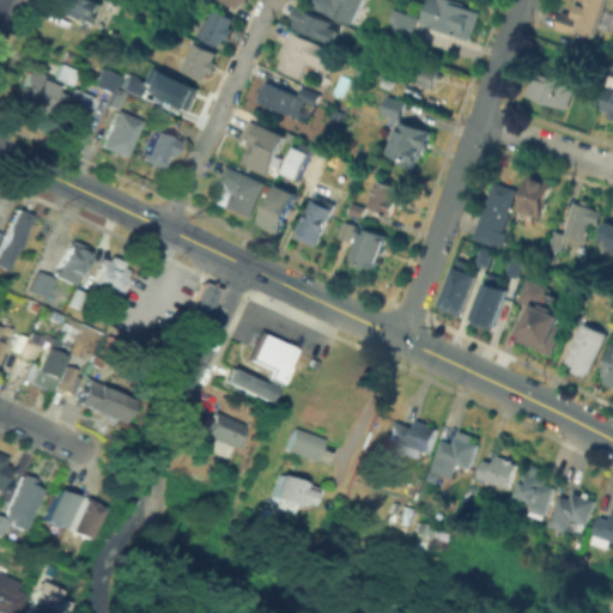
[(58,13),(64,0),(97,0),(103,2),(91,29),(58,13)]
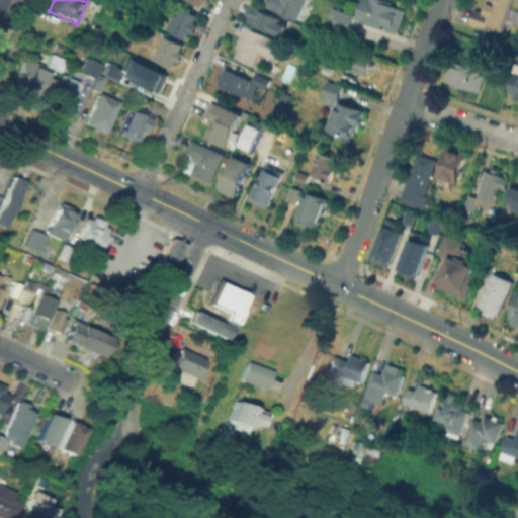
[(310,0),(299,21),(267,5),(269,0),(310,0)]
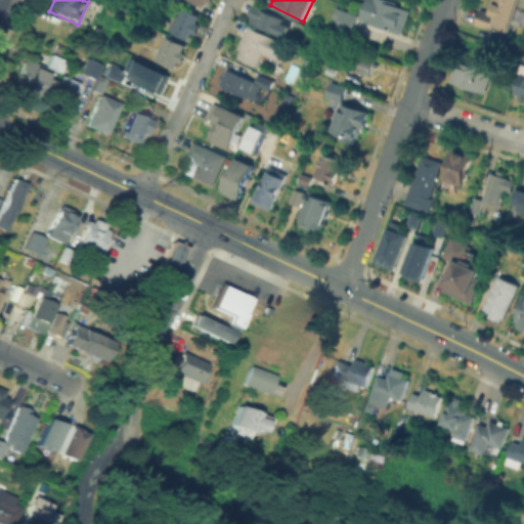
[(369,0),(386,0),(412,9),(403,36),(362,20),(369,0)]
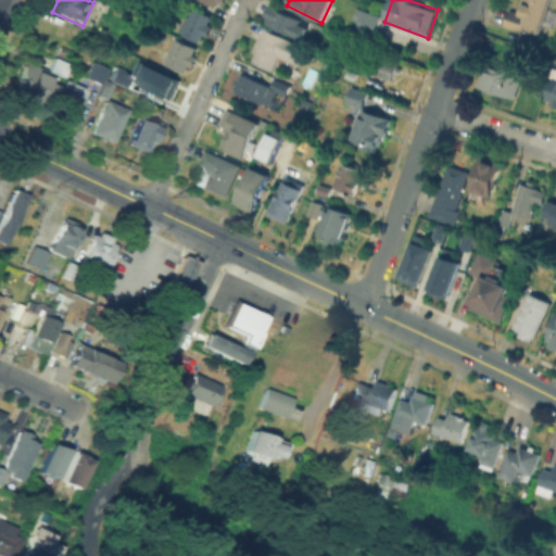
[(526,34),(508,28),(515,7),(521,9),(523,0),(554,0),(551,12),(555,13),(555,24),(554,30),(544,27),(540,39),(538,39),(534,49),(521,45),(526,34)]
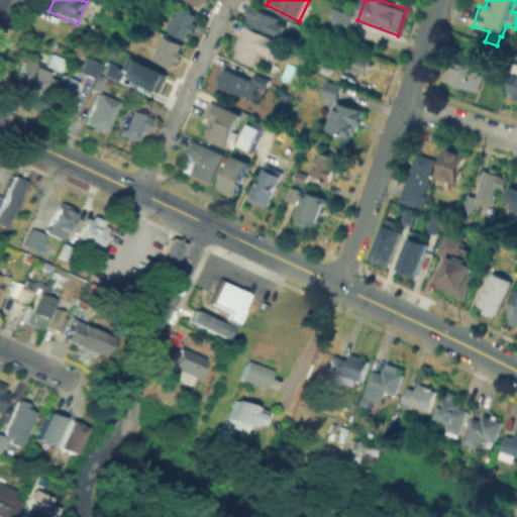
[(178,4),(202,15),(190,40),(166,29),(178,4)]
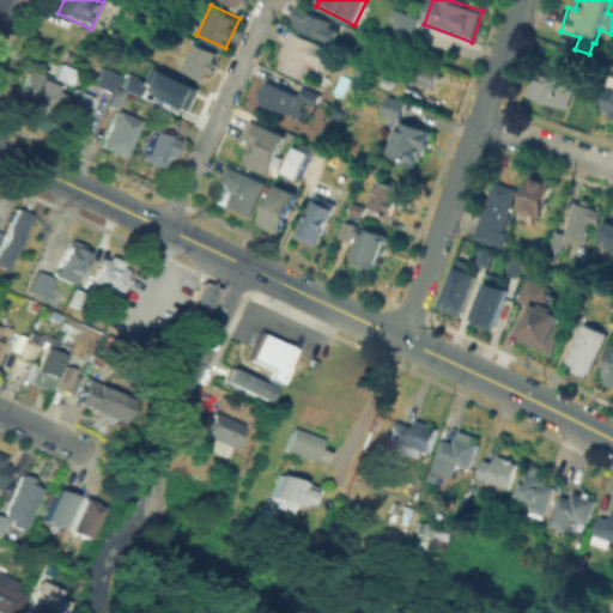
[(296,25),(299,19),(297,18),(302,7),(332,22),(329,28),(339,32),(334,43),(296,25)]
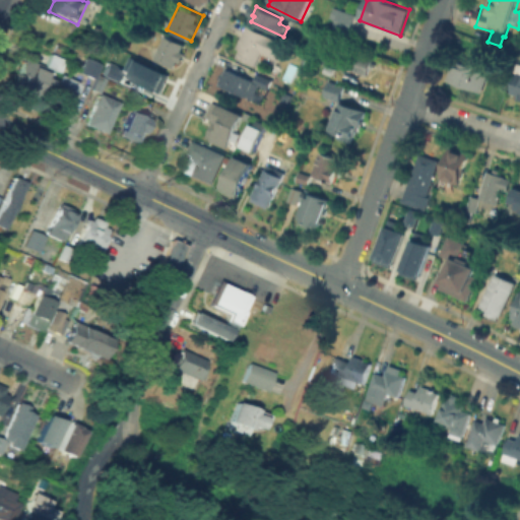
[(335,9),(355,17),(348,38),(332,31),(335,23),(330,21),(335,9)]
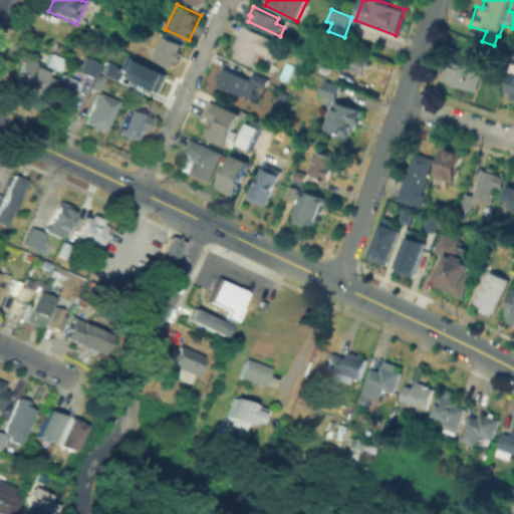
[(274,61),(259,54),(254,66),(233,57),(246,26),(283,41),(274,61)]
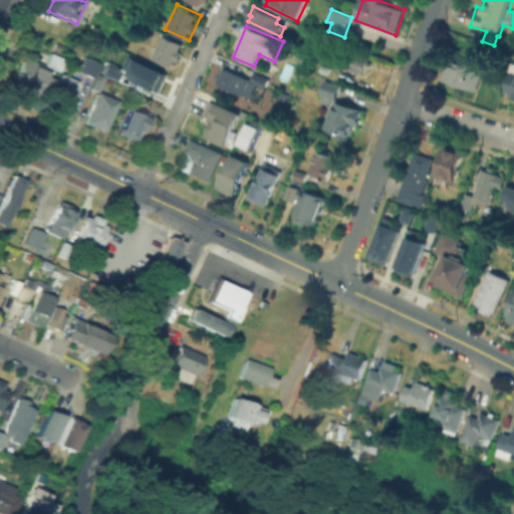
[(154,58),(165,36),(182,45),(180,50),(183,51),(178,61),(176,59),(171,67),(154,58)]
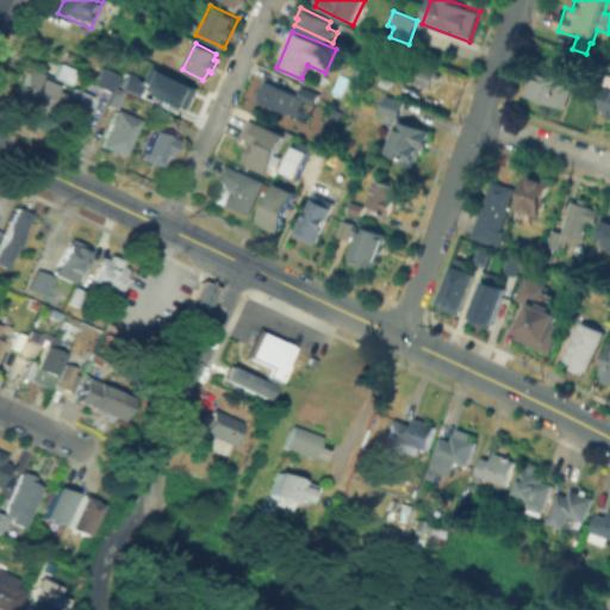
[(441,72),(433,91),(404,79),(411,60),(441,72)]
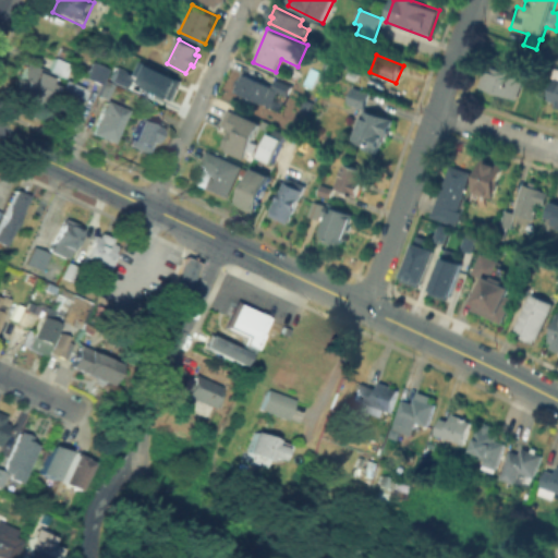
[(58,57),(75,65),(69,79),(51,70),(58,57)]
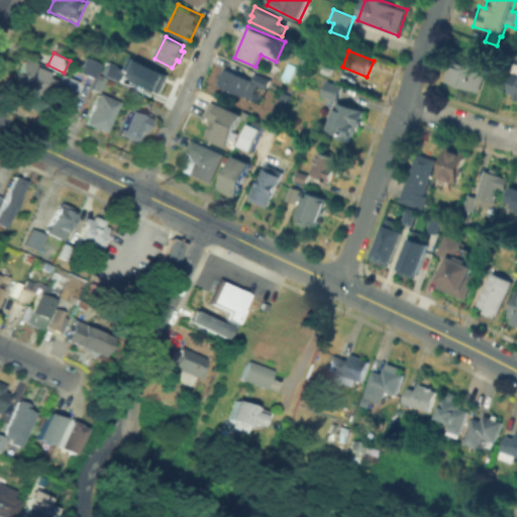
[(96,80),(80,72),(87,57),(103,65),(96,80)]
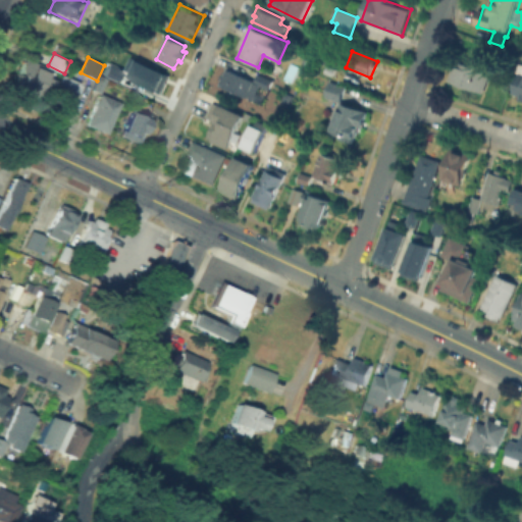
[(27,58),(51,69),(37,101),(30,97),(28,102),(15,96),(18,90),(12,87),(27,58)]
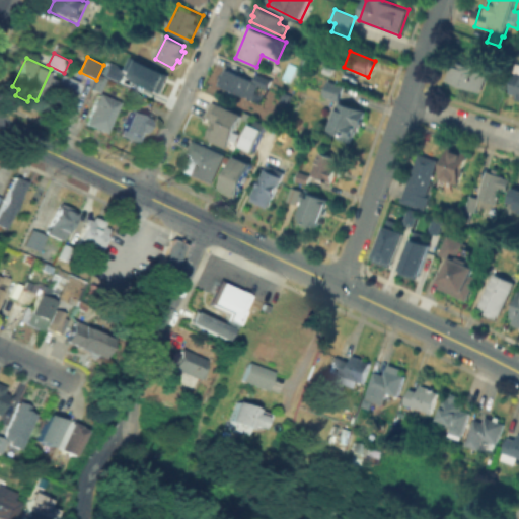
[(456,61),(491,73),(483,93),(448,81),(456,61)]
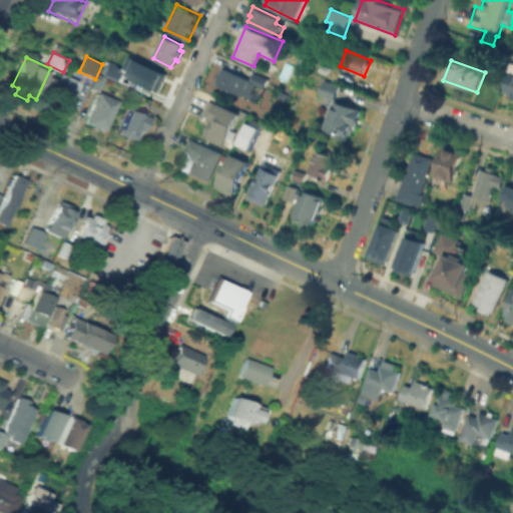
[(166,76),(158,92),(135,81),(138,75),(132,72),(137,62),(166,76)]
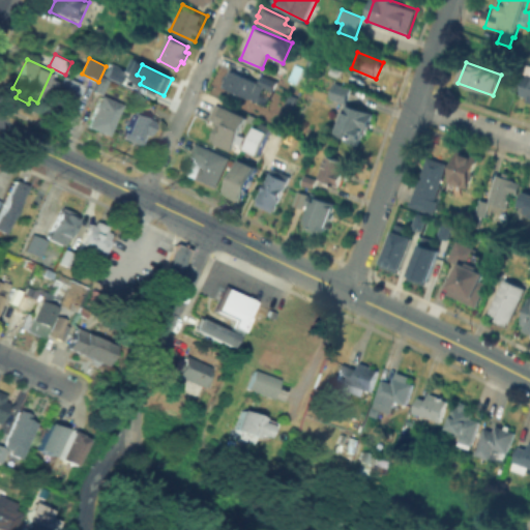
[(529,66),(529,101),(519,97),(529,66)]
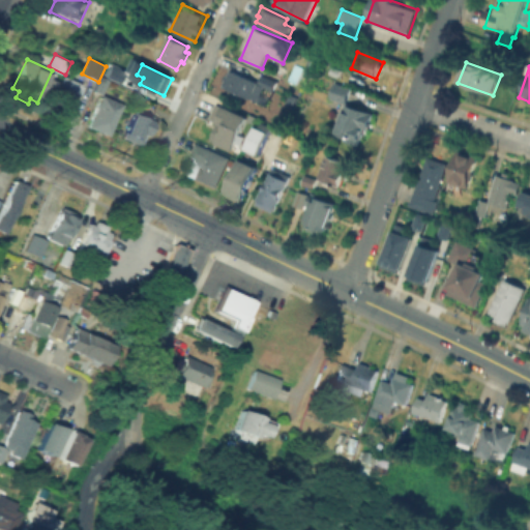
[(108,77),(112,68),(124,74),(120,83),(108,77)]
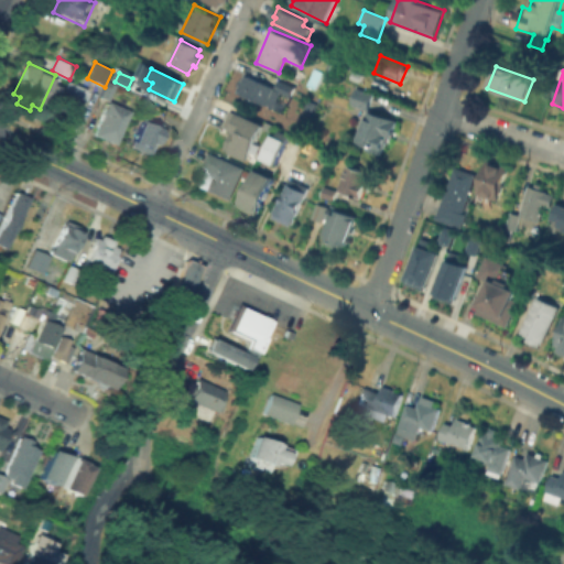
[(248,74),(277,88),(280,82),(295,89),(285,108),(277,104),(274,110),(238,94),(248,74)]
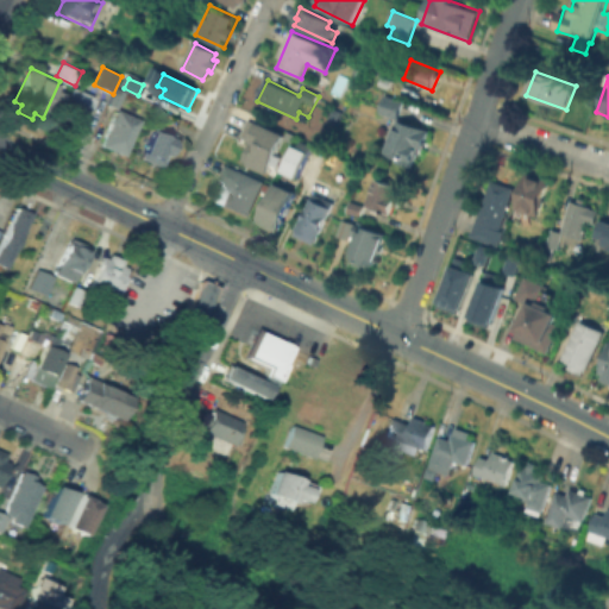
[(94,99),(77,138),(55,127),(73,89),(94,99)]
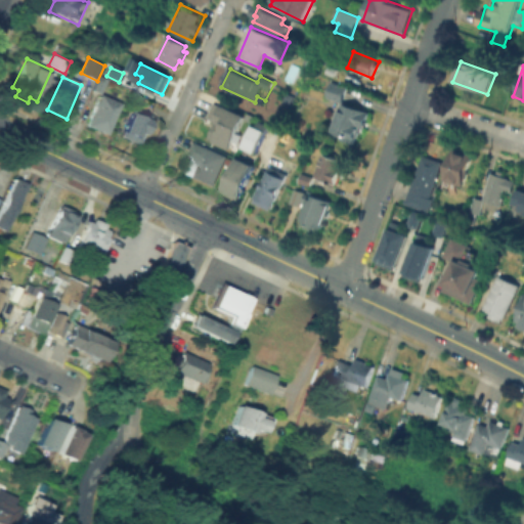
[(329,81),(323,95),(339,100),(344,86),(329,81)]
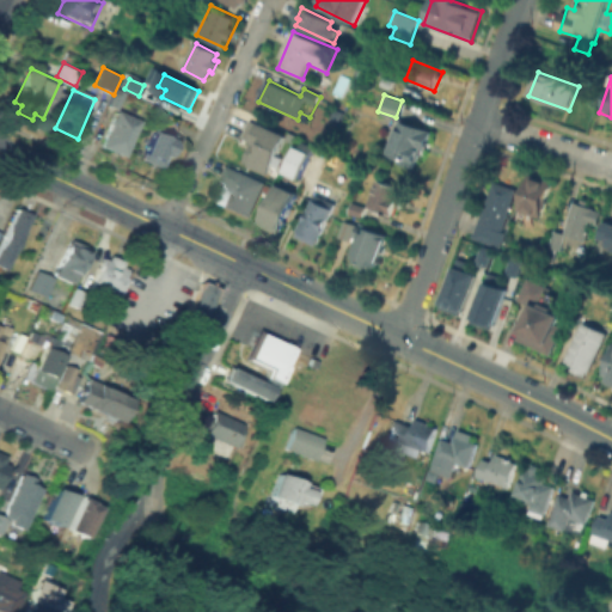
[(117,112),(141,122),(124,158),(102,147),(117,112)]
